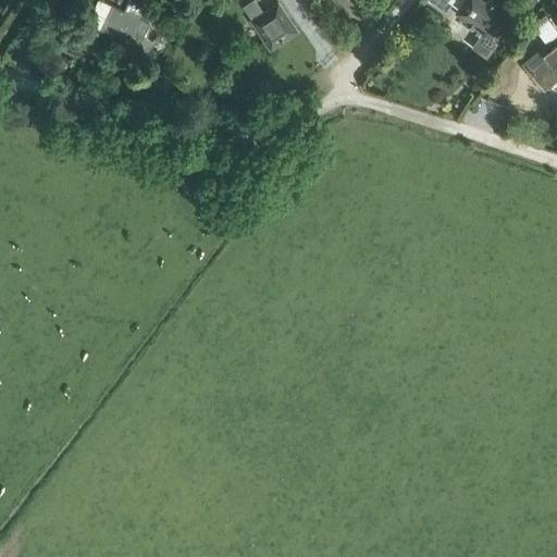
[(102,28),(131,41),(136,29),(145,33),(149,23),(140,20),(146,8),(130,0),(124,11),(113,7),(99,0),(89,23),(102,28)]
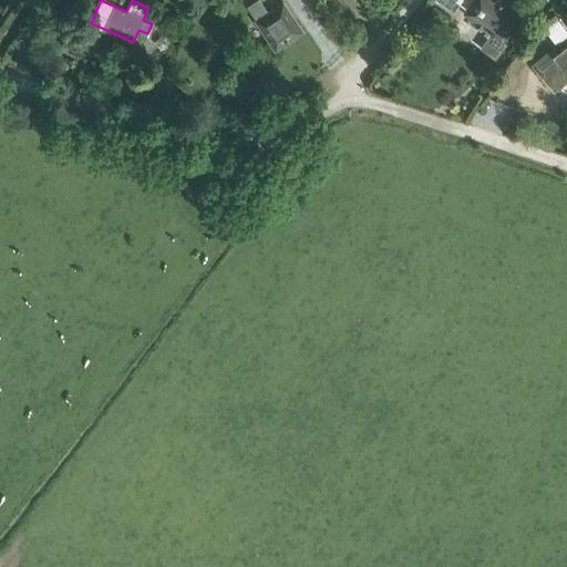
[(460,3),(455,0),(437,0),(454,12),(460,3)]
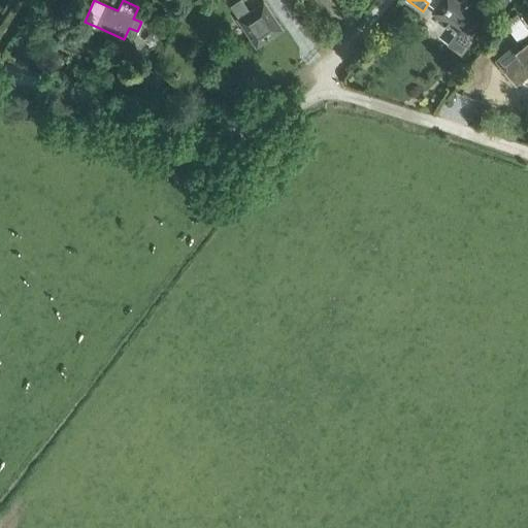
[(442,0),(434,12),(443,20),(442,21),(449,28),(452,26),(468,37),(482,20),(467,9),(470,7),(463,1),(460,4),(455,0),(442,0)]
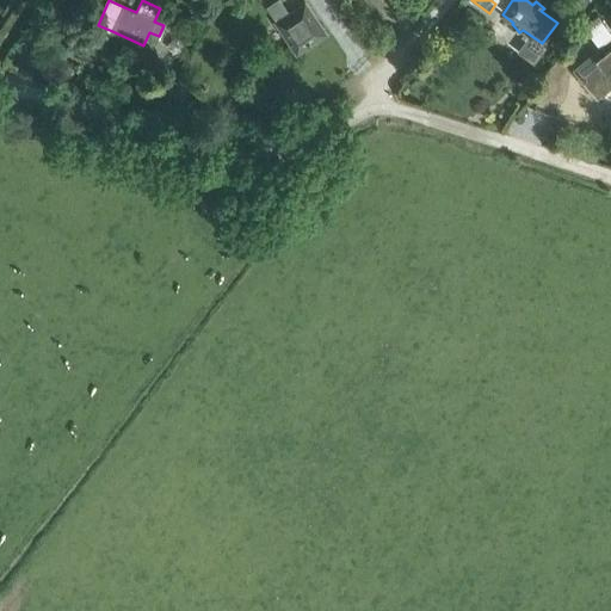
[(279,1),(267,10),(297,54),(327,35),(306,2),(289,14),(279,1)]
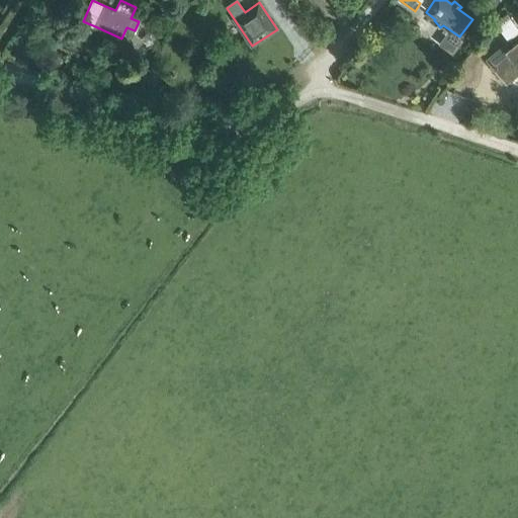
[(517,42),(509,50),(505,45),(488,59),(503,77),(517,64),(517,42)]
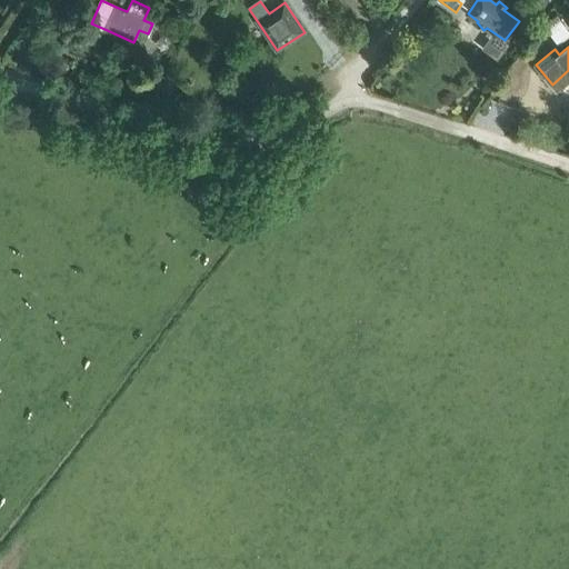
[(127,78),(122,92),(142,99),(148,85),(127,78)]
